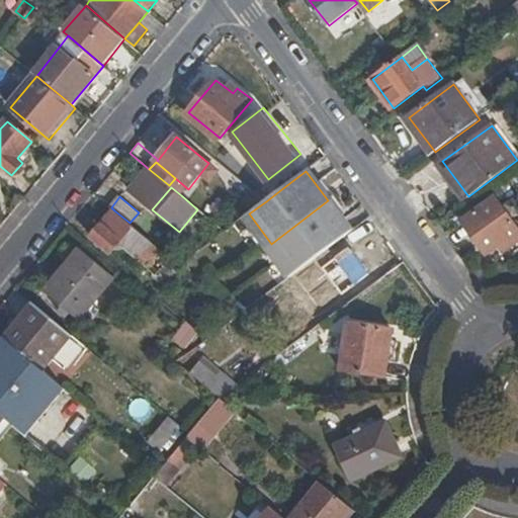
[(517,225),(497,196),(463,221),(488,253),(506,240),(511,247),(517,241),(517,225)]
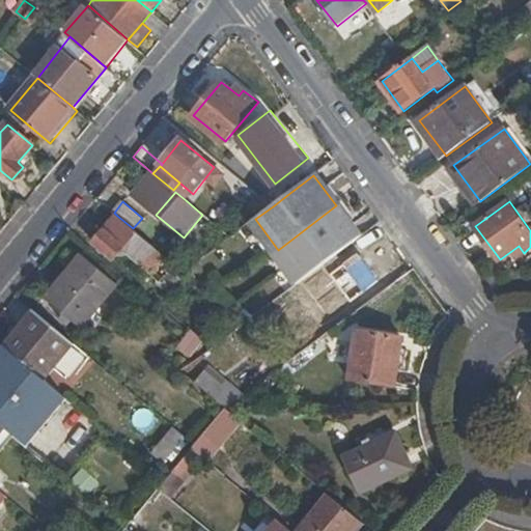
[(302,281),(360,238),(336,205),(278,250),(302,281)]
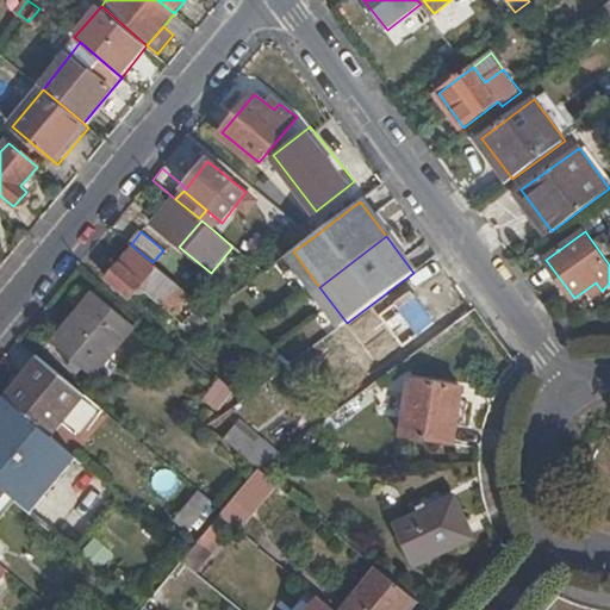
[(195,332),(212,312),(204,305),(153,262),(135,248),(109,279),(132,299),(142,288),(195,332)]
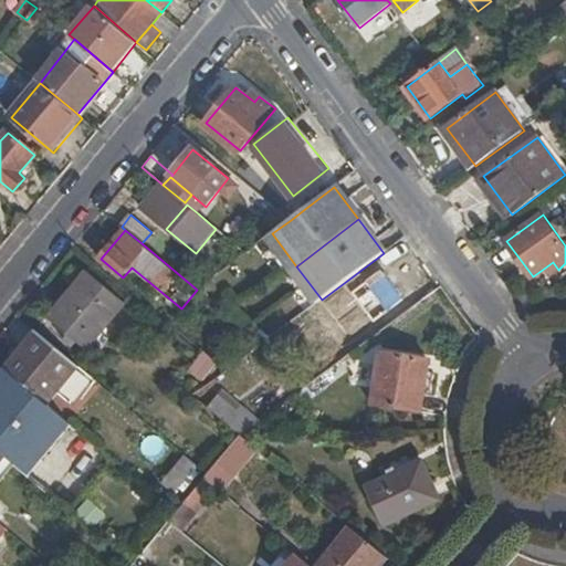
[(353,292),(373,321),(402,299),(381,270),(353,292)]
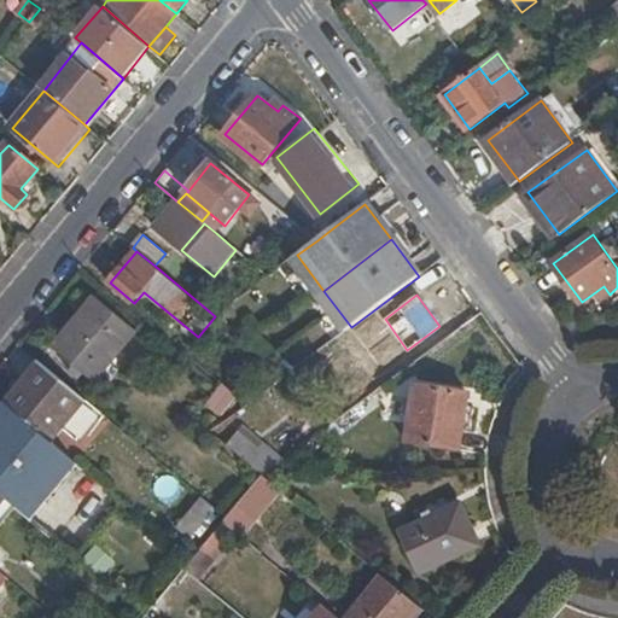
[(56,349),(95,384),(136,332),(97,298),(56,349)]
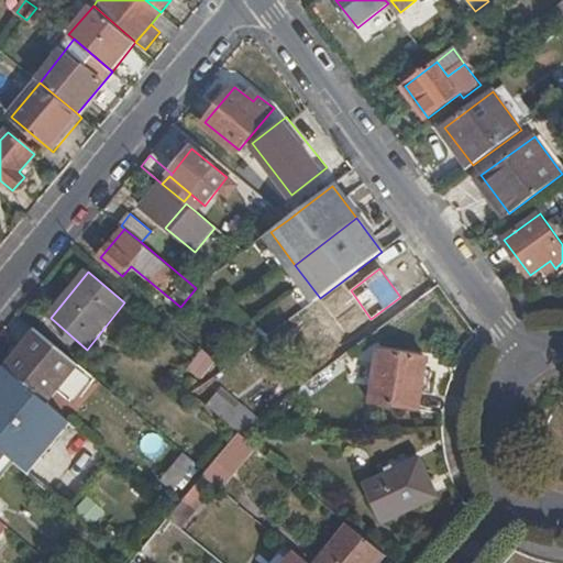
[(39,331),(6,368),(34,393),(48,405),(80,366),(39,331)]
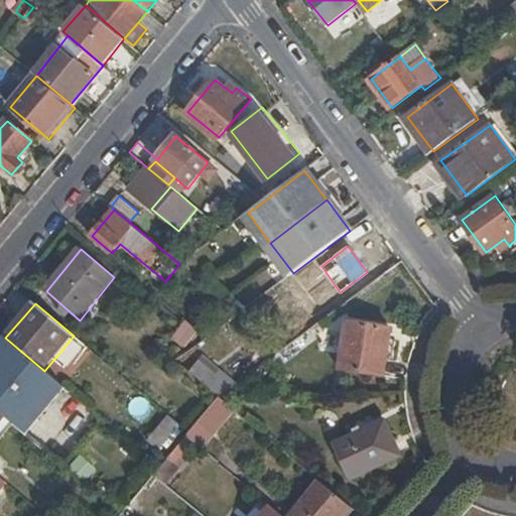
[(201,332),(189,323),(175,338),(186,348),(201,332)]
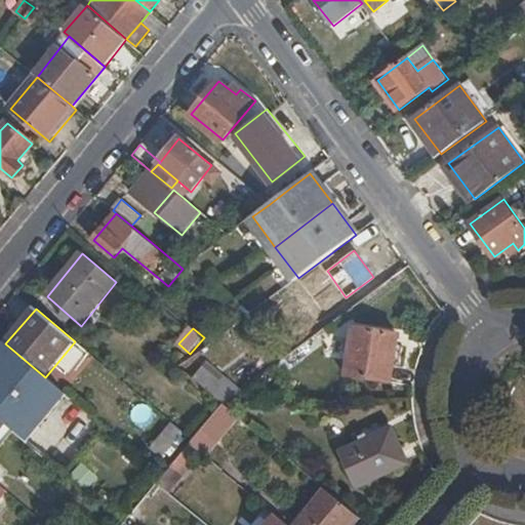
[(398,334),(356,328),(348,374),(390,381),(398,334)]
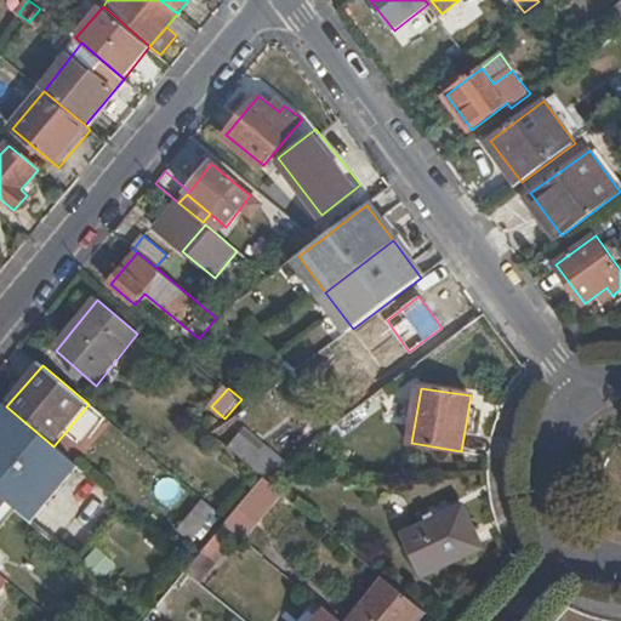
[(5,404),(0,410),(0,495),(6,500),(17,510),(33,520),(77,467),(53,446),(38,433),(6,406),(5,404)]
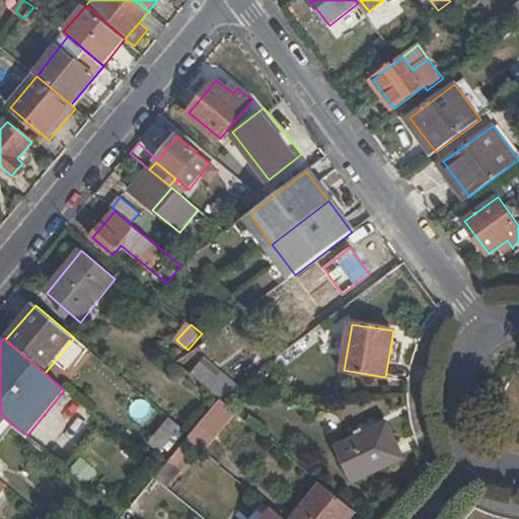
[(191,374),(206,386),(218,378),(203,365),(191,374)]
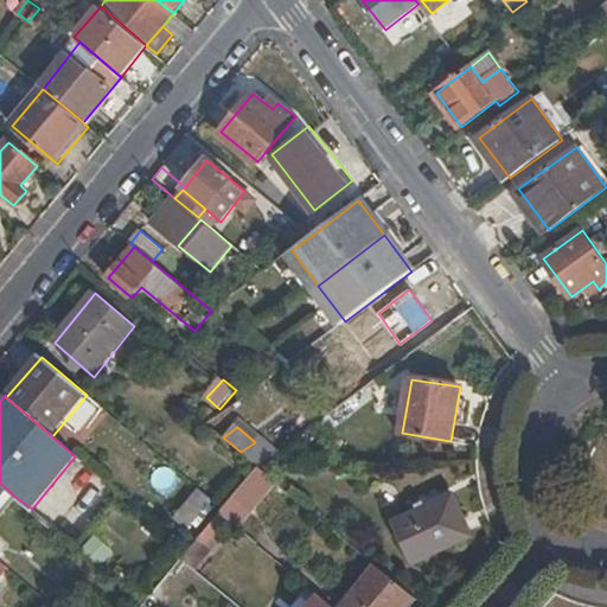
[(148,478),(163,496),(181,481),(167,464),(148,478)]
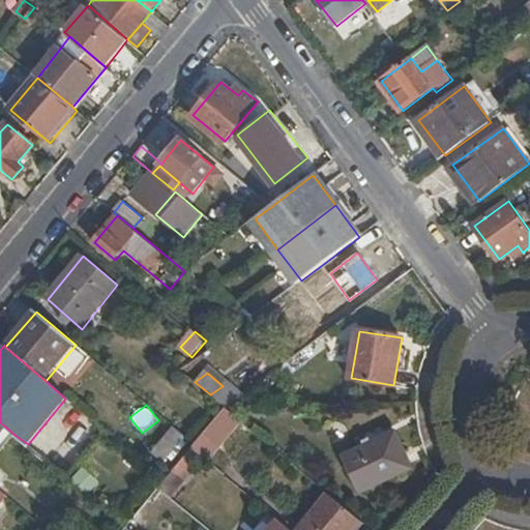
[(240,420),(226,408),(196,444),(193,447),(207,460),(215,449),(225,439),(240,420)]
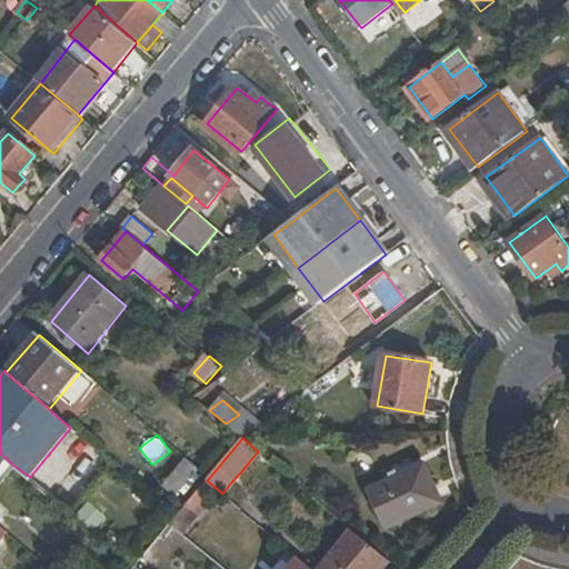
[(270,461),(258,451),(241,471),(253,481),(270,461)]
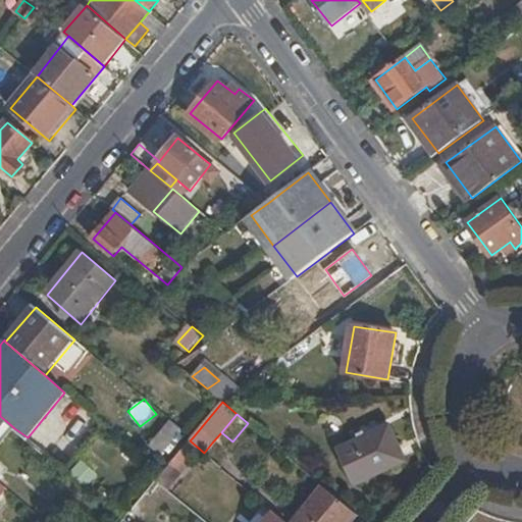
[(181,428),(171,419),(151,445),(160,453),(181,428)]
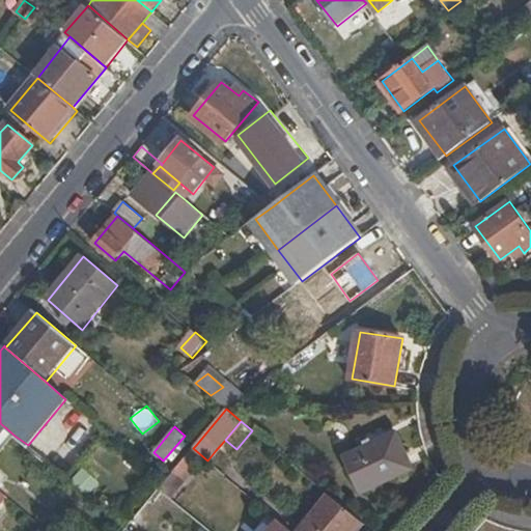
[(0,432),(0,453),(15,436),(5,427),(0,432)]
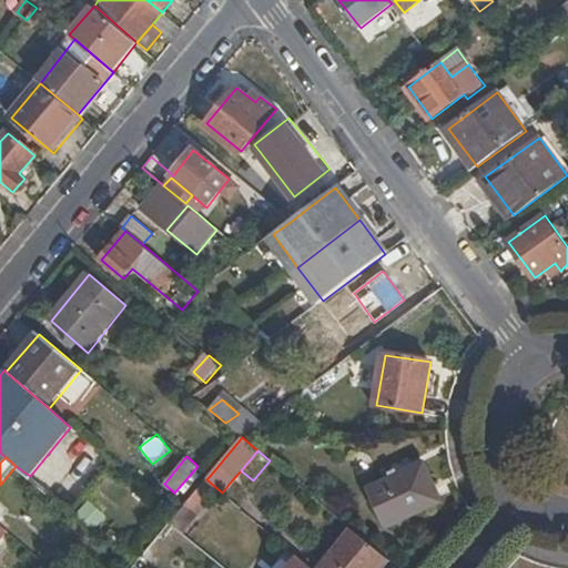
[(423,463),(368,488),(386,525),(442,500),(423,463)]
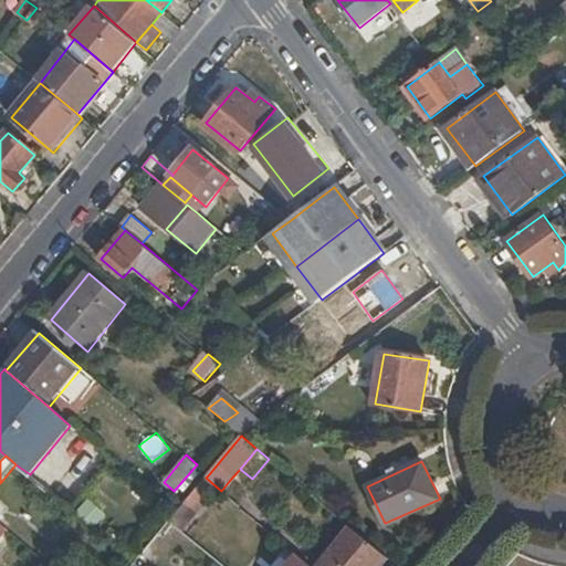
[(206,478),(186,502),(197,512),(213,493),(218,496),(221,491),(206,478)]
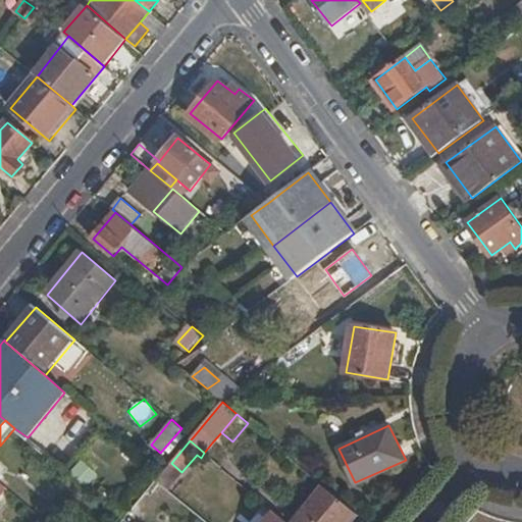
[(212,442),(204,453),(222,468),(230,458),(212,442)]
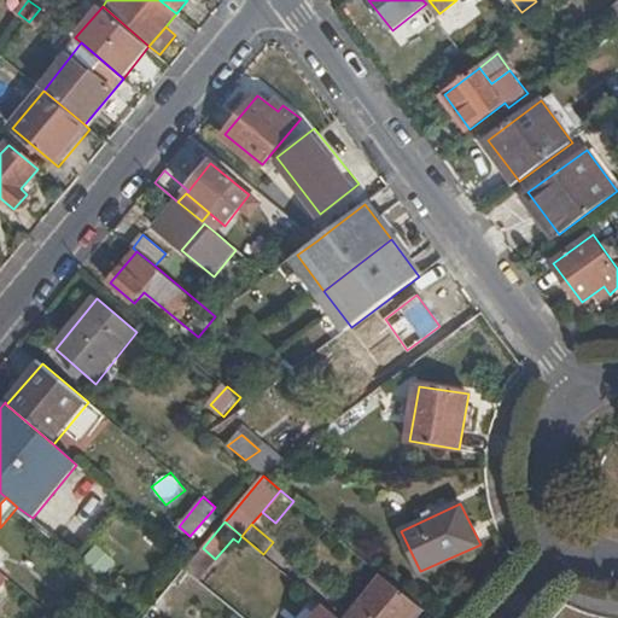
[(99,544),(86,560),(105,577),(118,561),(99,544)]
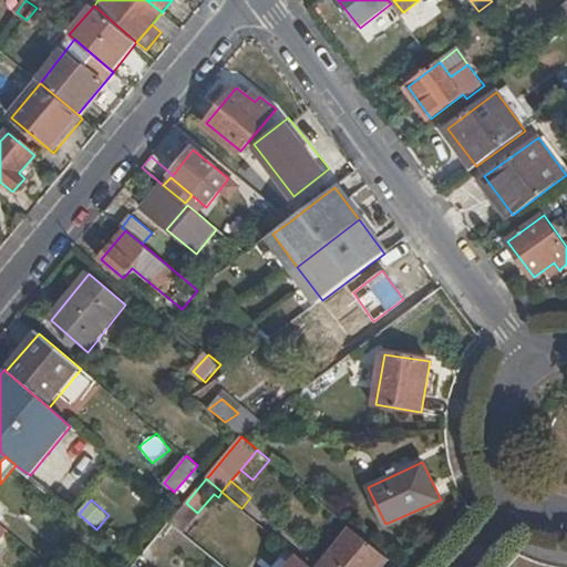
[(373,566),(384,555),(351,527),(317,566),(373,566)]
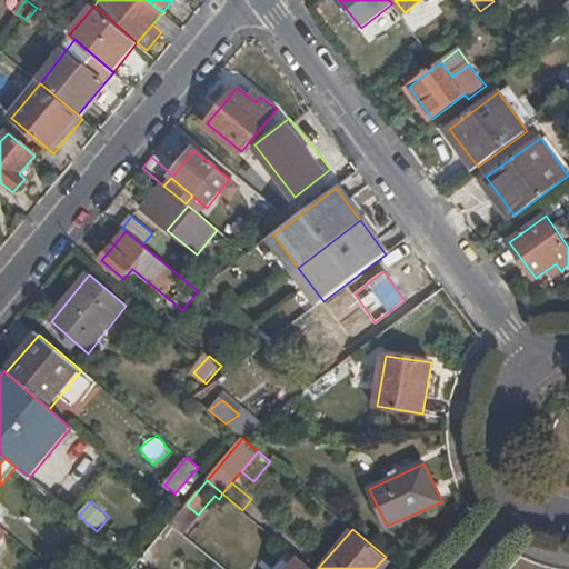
[(382,568),(390,561),(386,557),(375,568),(382,568)]
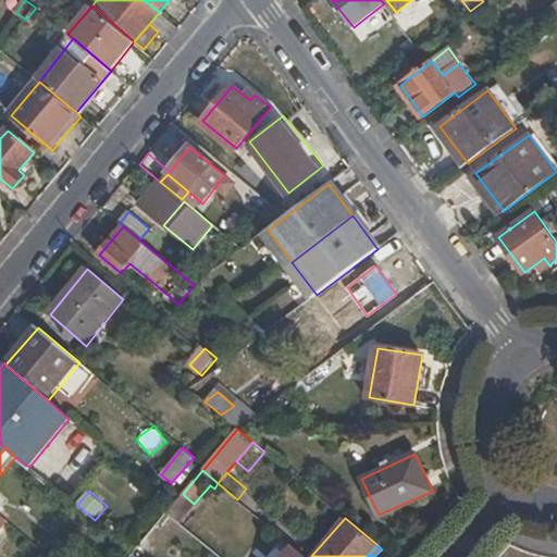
[(306,556),(293,546),(283,556),(306,556)]
